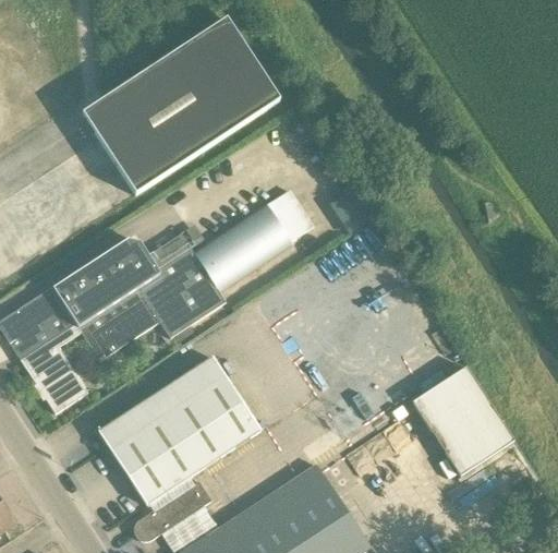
[(96,135),(0,199),(0,278),(133,191),(134,193),(277,96),(226,17),(81,112),(96,135)]
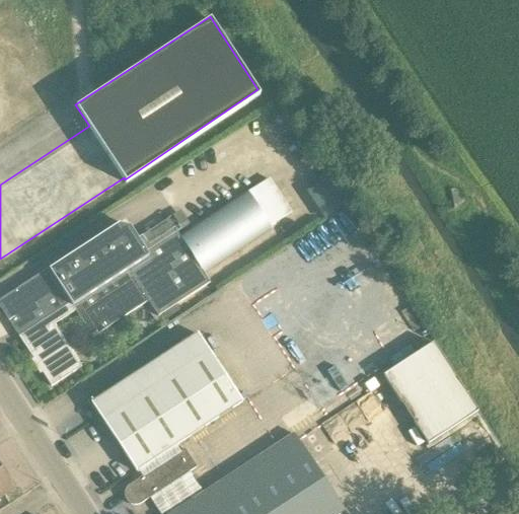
[(203,269),(271,224),(270,222),(291,210),(269,175),(247,190),(245,187),(178,231),(167,215),(137,235),(129,223),(119,221),(49,267),(48,266),(5,293),(0,296),(0,304),(16,331),(51,383),(81,364),(54,321),(75,307),(92,335),(148,298),(157,312),(209,279),(203,269)]
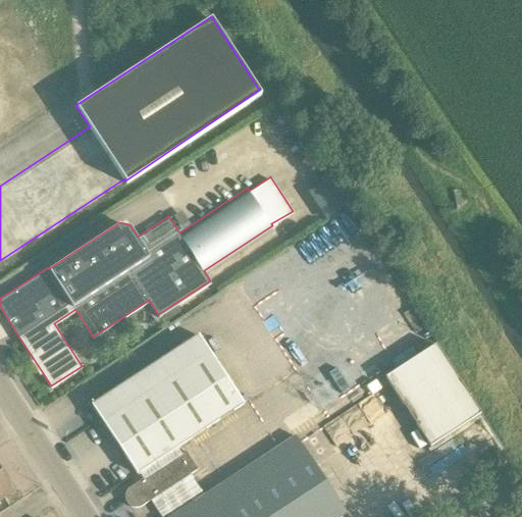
[(455,183),(451,186),(455,204),(467,198),(466,189),(455,183)]
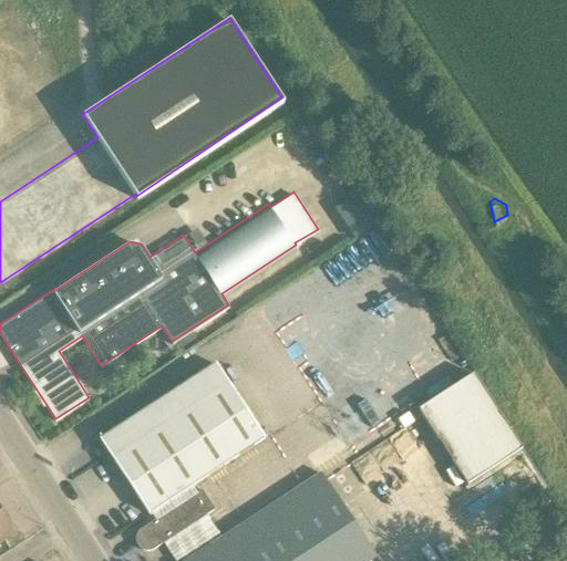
[(354,234),(377,219),(371,210),(349,225),(354,234)]
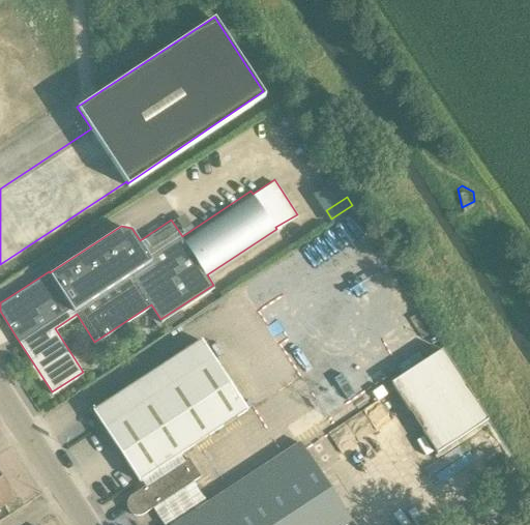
[(143,512),(154,504),(202,474),(184,448),(246,407),(201,339),(93,409),(139,478),(141,476),(145,484),(131,493),(129,494),(128,495),(127,497),(126,498),(126,500),(126,501),(126,503),(126,504),(127,506),(128,507),(129,508),(130,509),(131,511),(133,512),(135,513),(136,513),(139,513),(141,513),(143,512)]
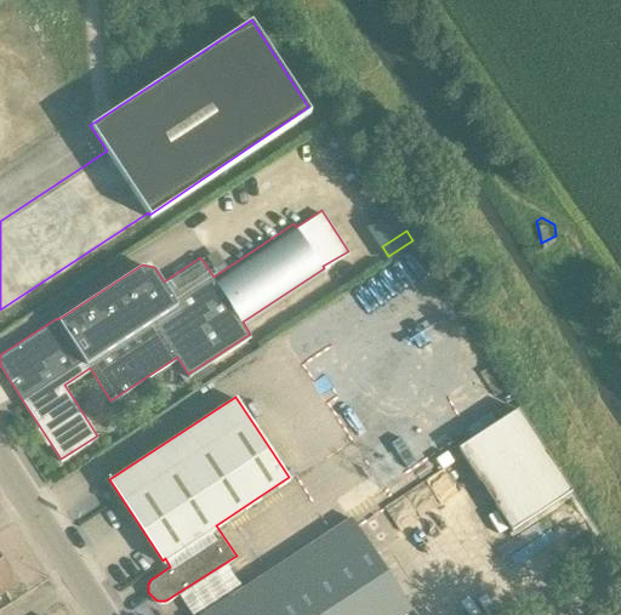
[(511,527),(571,488),(518,406),(459,445),(511,527)]
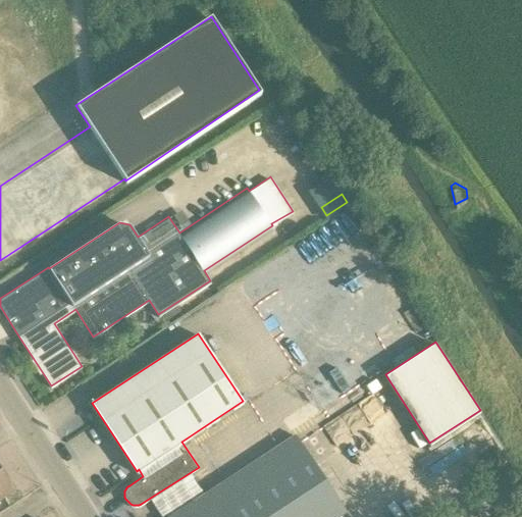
[(296,434),(166,516),(335,516),(346,511),(296,434)]
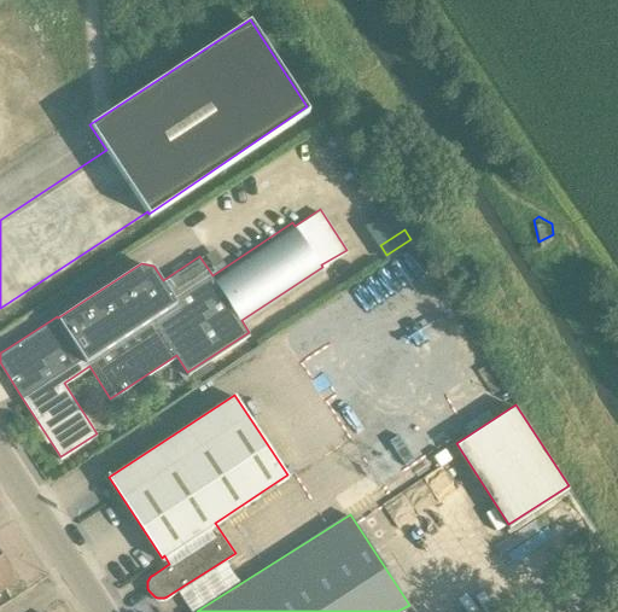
[(0,587),(15,577),(0,555),(0,587)]
